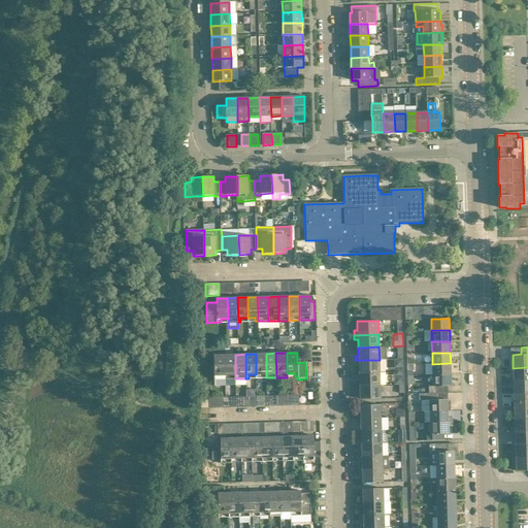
[(266,354),(256,354),(256,374),(264,374),(264,377),(266,377),(266,354)]
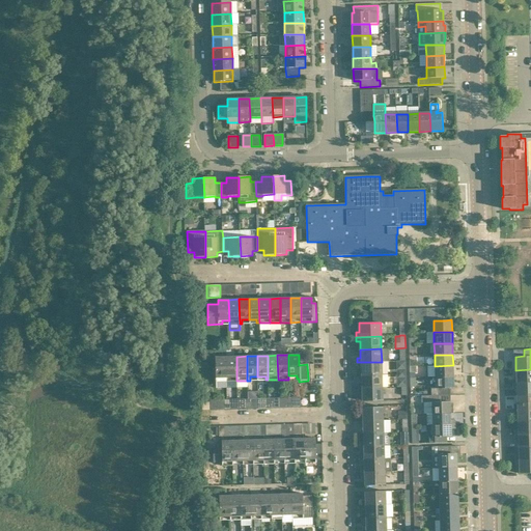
[(226,381),(226,357),(215,357),(216,382),(226,381)]
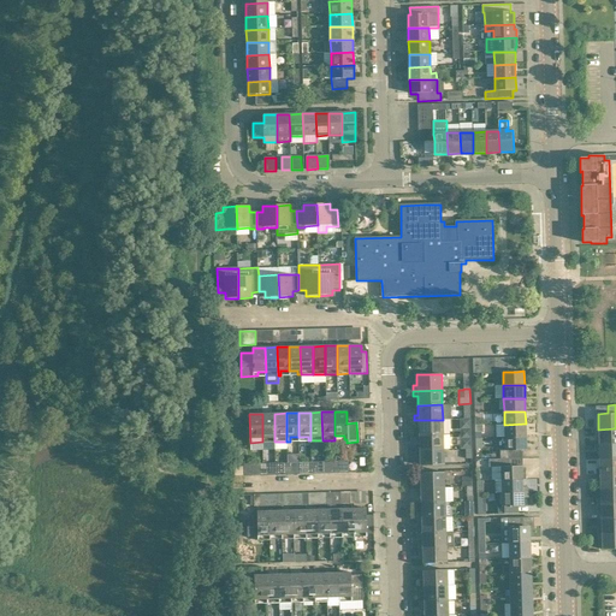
[(274,442),(274,414),(262,414),(262,442),(274,442)]
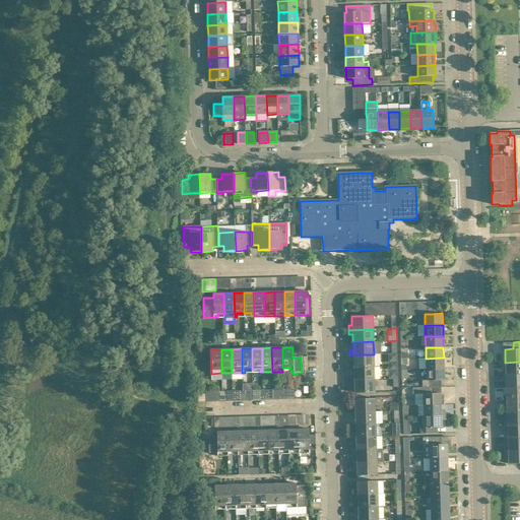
[(397,362),(396,353),(392,353),(388,353),(388,363),(397,362)]
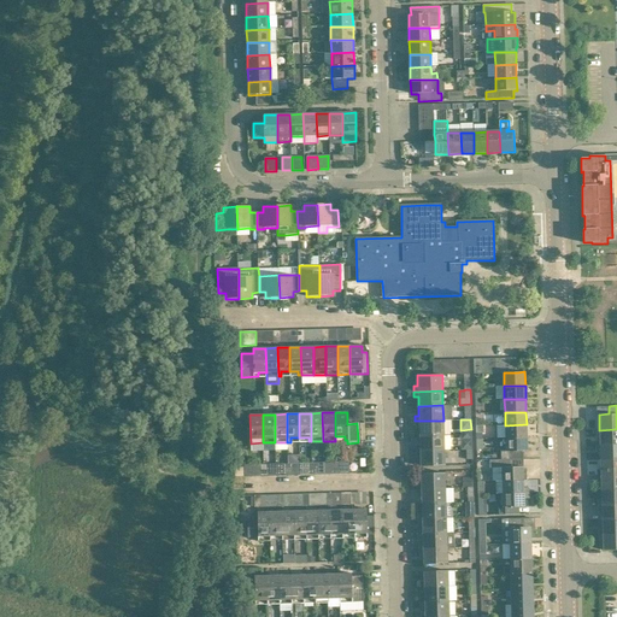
[(444,435),(444,421),(415,421),(415,427),(418,427),(419,436),(444,435)]
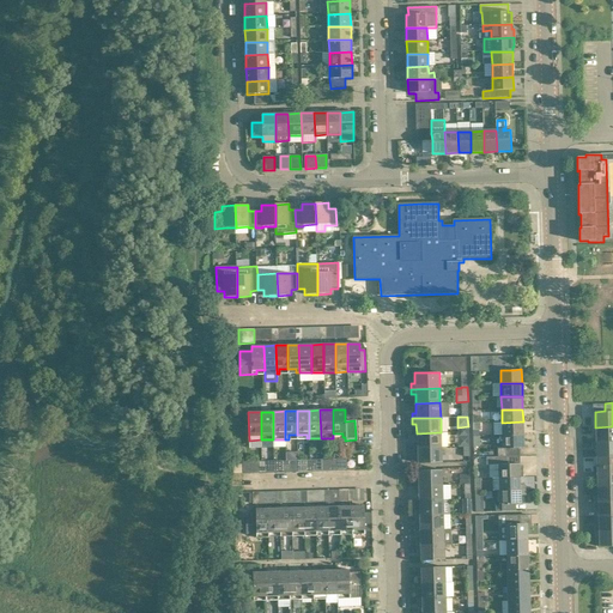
[(523,435),(523,422),(502,423),(502,436),(523,435)]
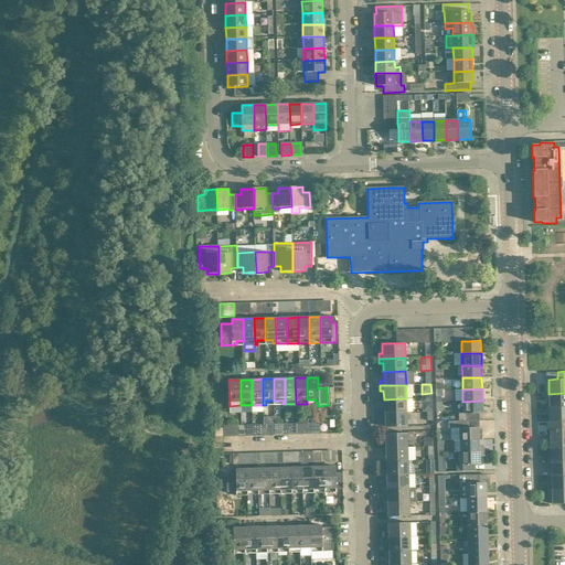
[(564,406),(564,393),(548,394),(548,403),(545,403),(545,407),(564,406)]
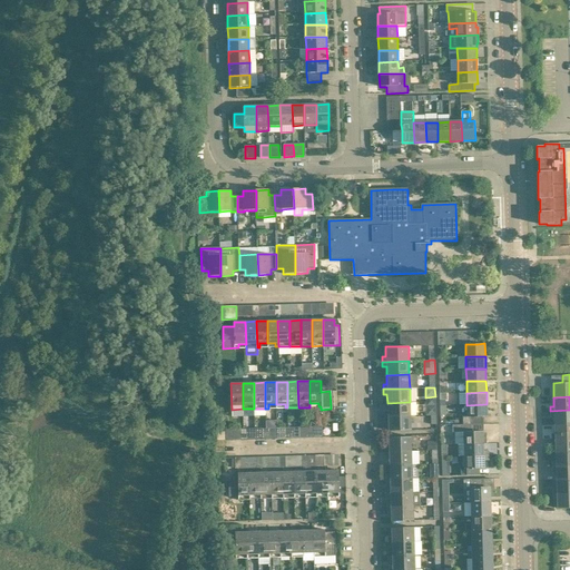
[(410,415),(410,402),(387,403),(387,412),(383,412),(384,416),(410,415)]
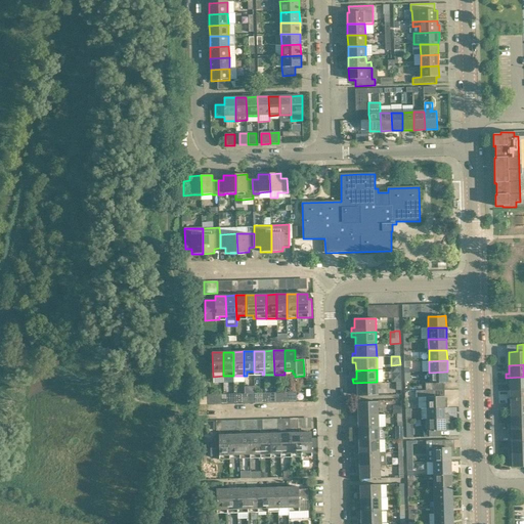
[(447,383),(447,372),(429,373),(430,383),(426,384),(426,390),(444,390),(444,383),(447,383)]
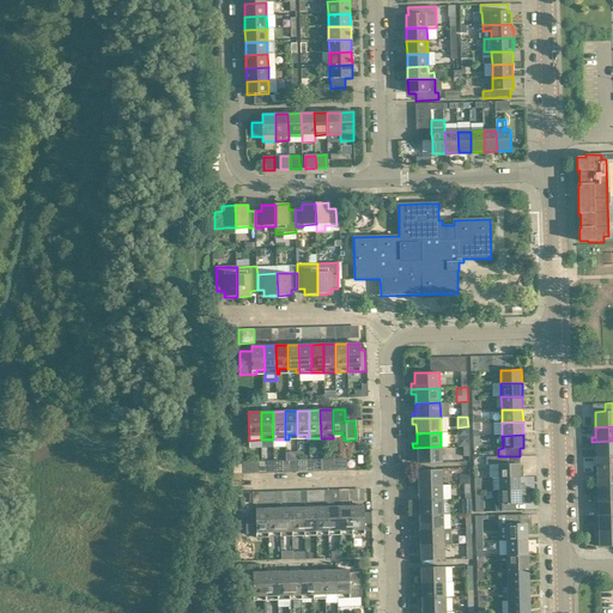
[(468,447),(468,436),(457,437),(459,447),(468,447)]
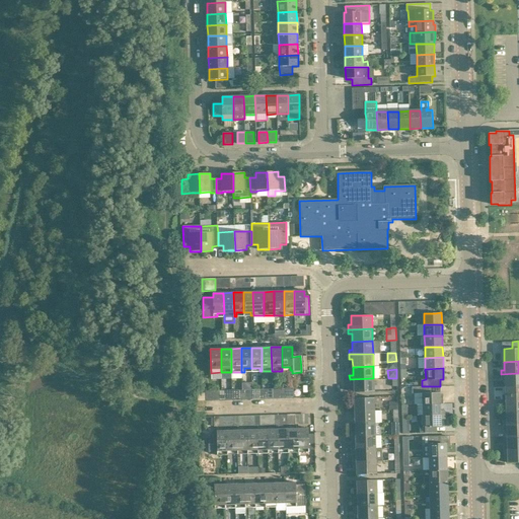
[(518,385),(518,373),(501,374),(501,379),(505,379),(505,386),(518,385)]
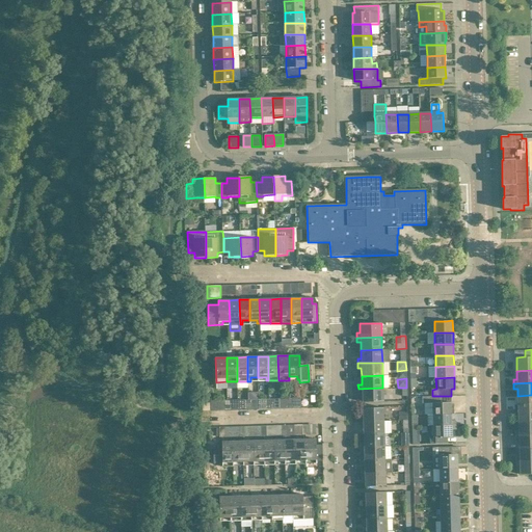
[(383,401),(382,388),(358,389),(358,394),(362,394),(362,402),(383,401)]
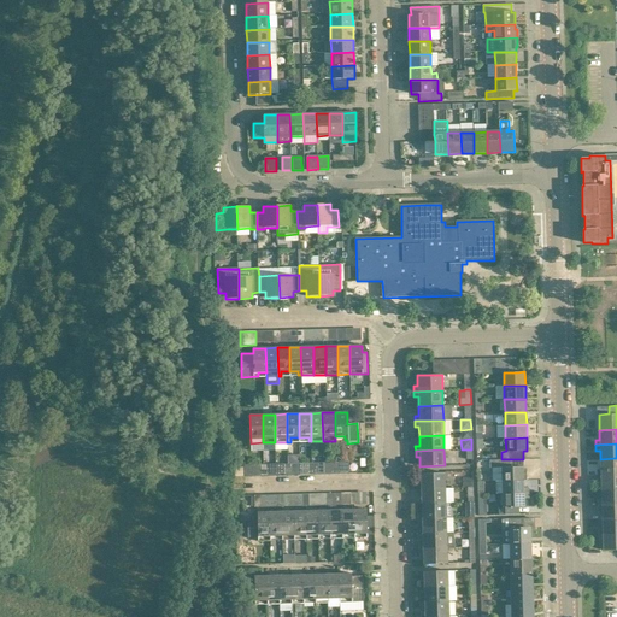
[(616,474),(616,458),(600,459),(600,469),(597,470),(597,475),(616,474)]
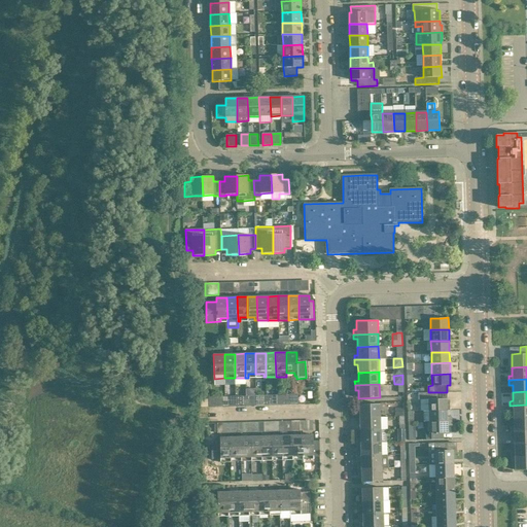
[(448,400),(447,392),(428,392),(419,392),(419,399),(420,399),(428,399),(429,411),(447,410),(450,410),(450,402),(447,402),(447,400),(448,400)]
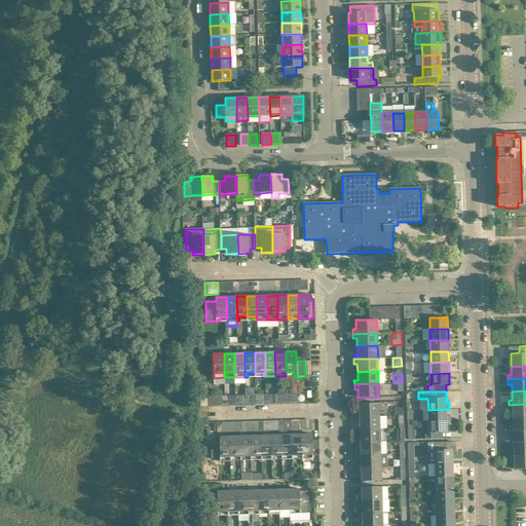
[(379,416),(379,403),(359,404),(359,412),(355,412),(355,417),(379,416)]
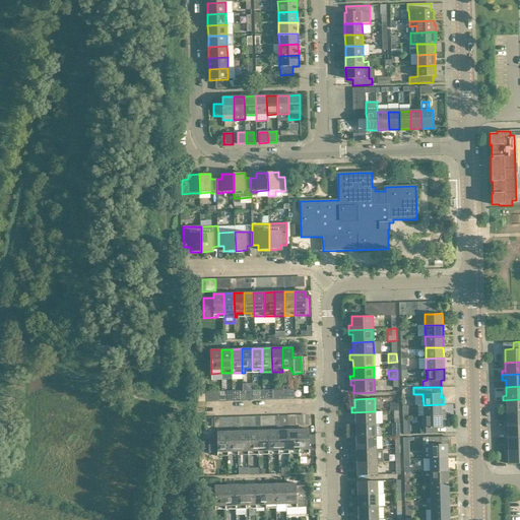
[(519,411),(519,399),(503,400),(503,405),(506,404),(506,412),(519,411)]
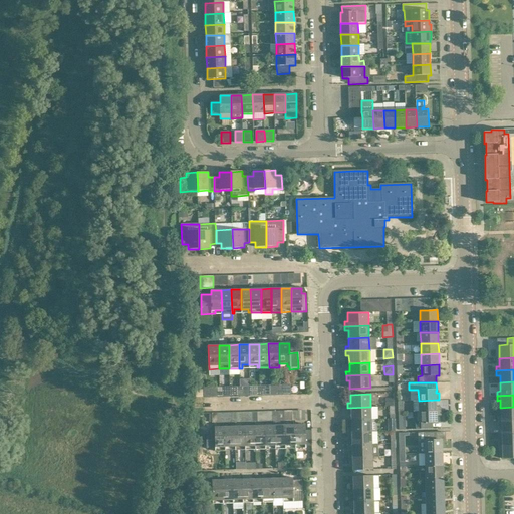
[(419,401),(413,401),(413,412),(414,412),(441,411),(441,407),(436,407),(436,400),(419,401)]
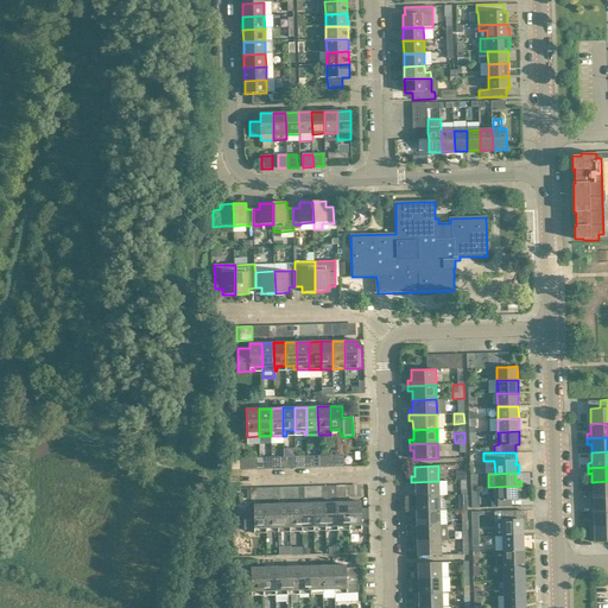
[(438,495),(438,481),(411,482),(411,487),(415,487),(415,496),(438,495)]
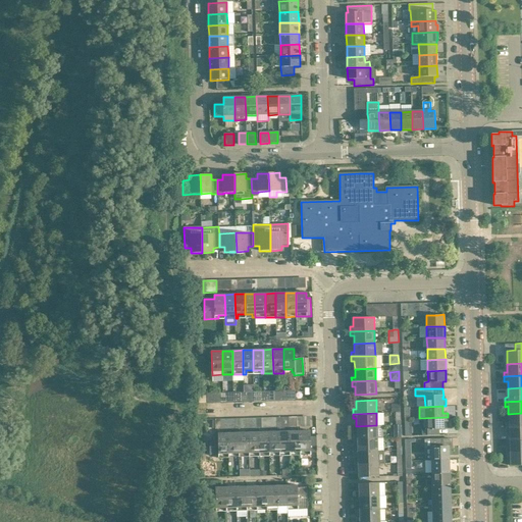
[(521,426),(521,413),(508,414),(509,422),(506,422),(506,427),(521,426)]
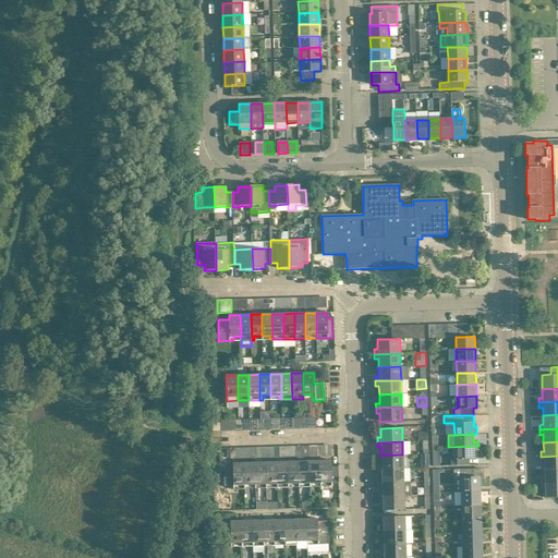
[(478,446),(449,447),(449,459),(458,459),(458,465),(470,465),(470,458),(474,458),(474,450),(478,450),(478,446)]
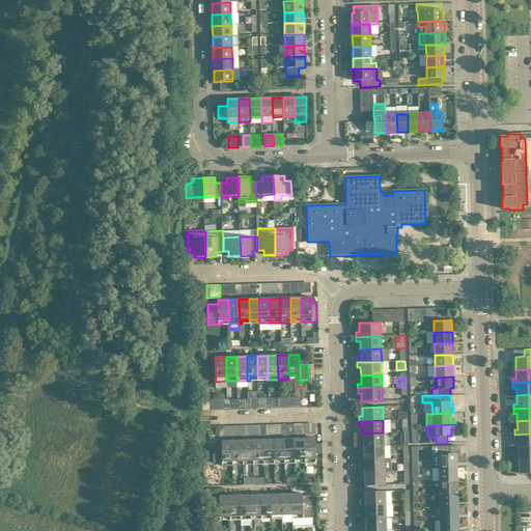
[(384,446),(383,432),(362,434),(363,442),(359,442),(360,447),(384,446)]
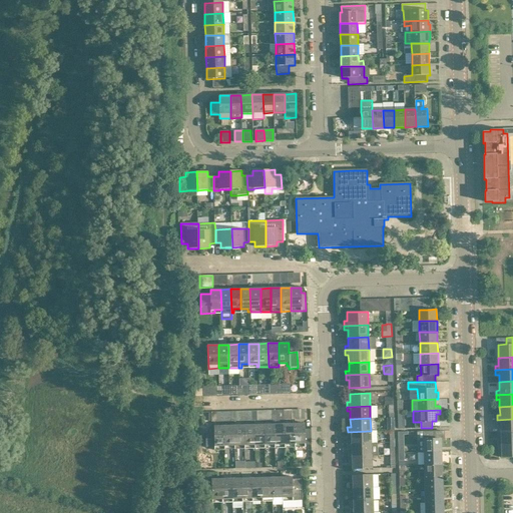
[(512,431),(512,419),(497,420),(497,424),(500,424),(500,432),(512,431)]
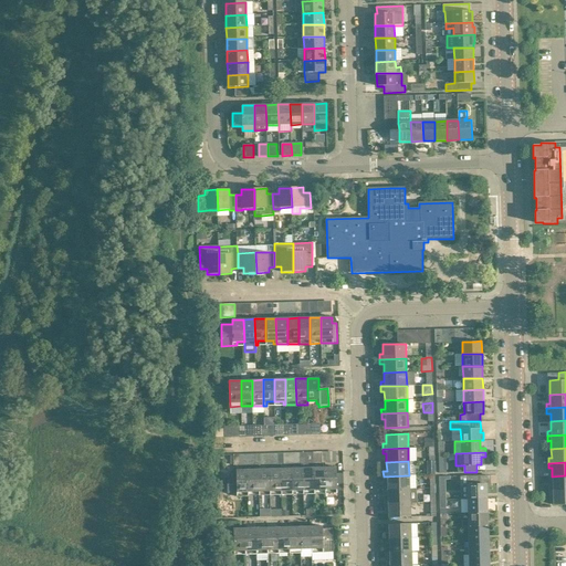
[(314,468),(303,469),(303,494),(306,494),(306,490),(314,490),(314,468)]
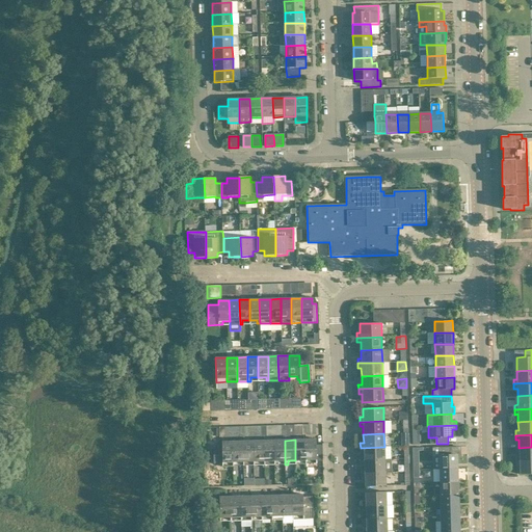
[(306,440),(295,440),(295,460),(303,460),(303,463),(306,463),(306,440)]
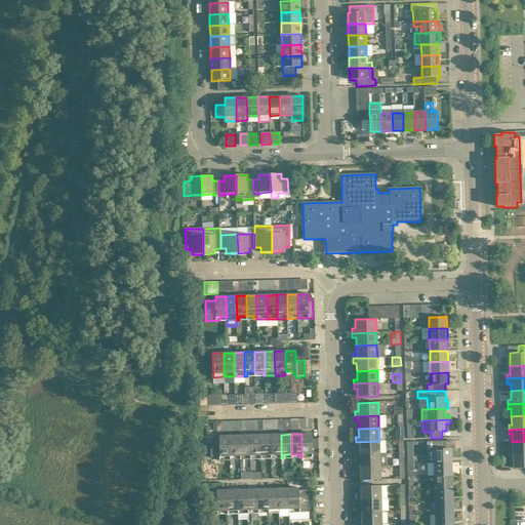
[(312,434),(301,434),(301,457),(305,457),(305,454),(312,453),(312,455),(318,455),(318,440),(312,440),(312,434)]
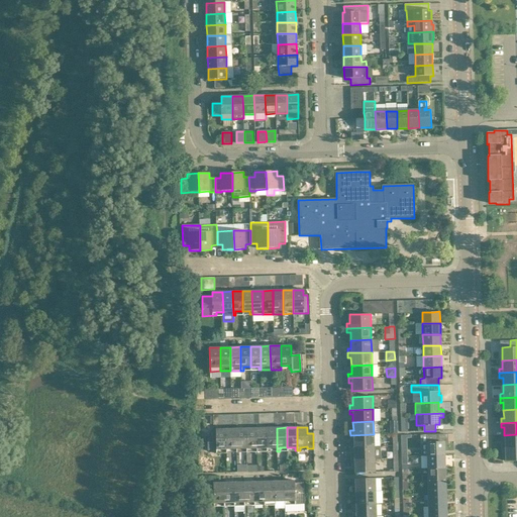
[(246,428),(236,429),(236,452),(239,452),(239,448),(247,448),(246,428)]
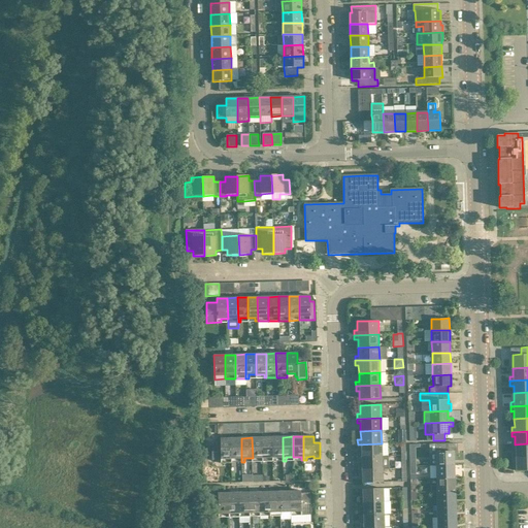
[(262,437),(252,437),(253,458),(260,458),(260,461),(263,461),(262,437)]
